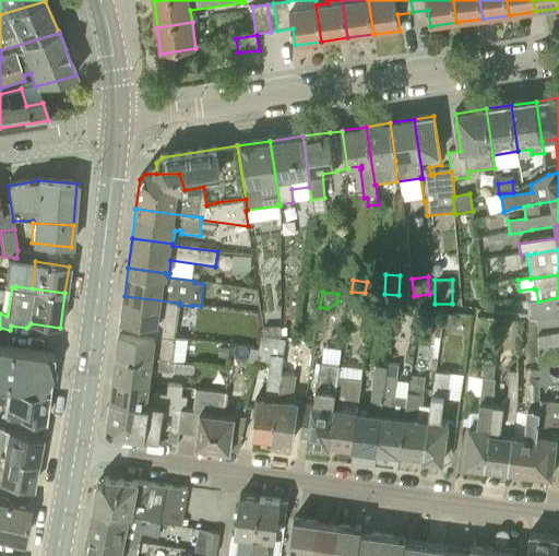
[(121,321),(120,332),(175,340),(179,305),(179,303),(125,296),(121,321)]
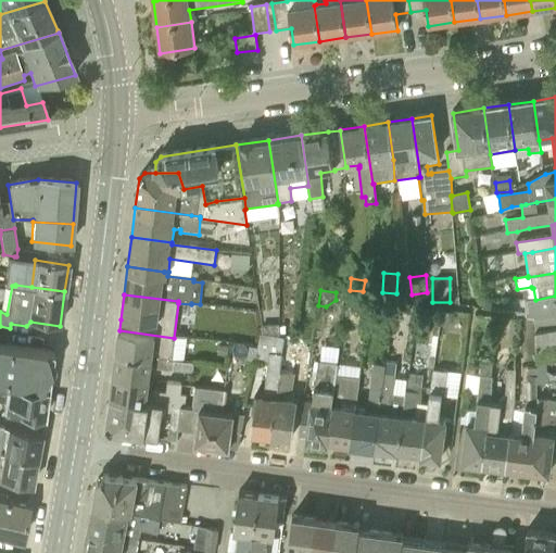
[(348,310),(361,311),(363,297),(349,294),(348,310)]
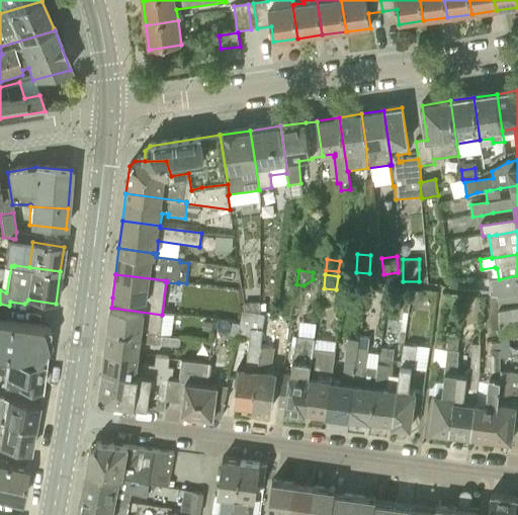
[(498,310),(517,307),(517,276),(502,278),(484,281),(480,293),(497,295),(498,310)]
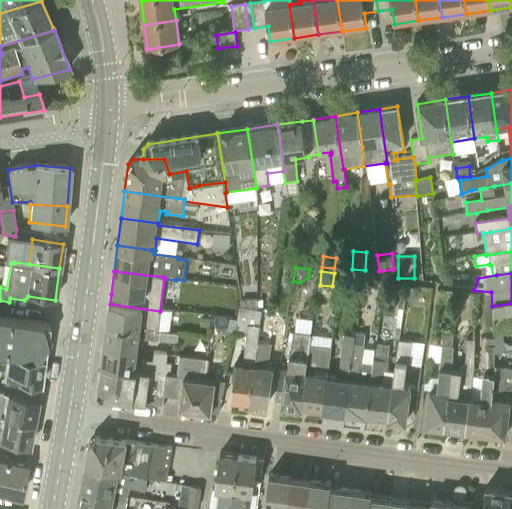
[(352,293),(353,280),(341,278),(340,291),(352,293)]
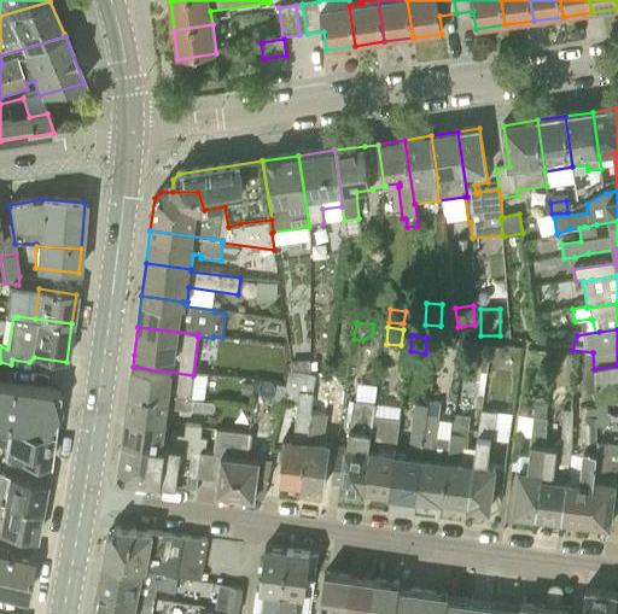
[(503,360),(505,350),(491,348),(490,358),(503,360)]
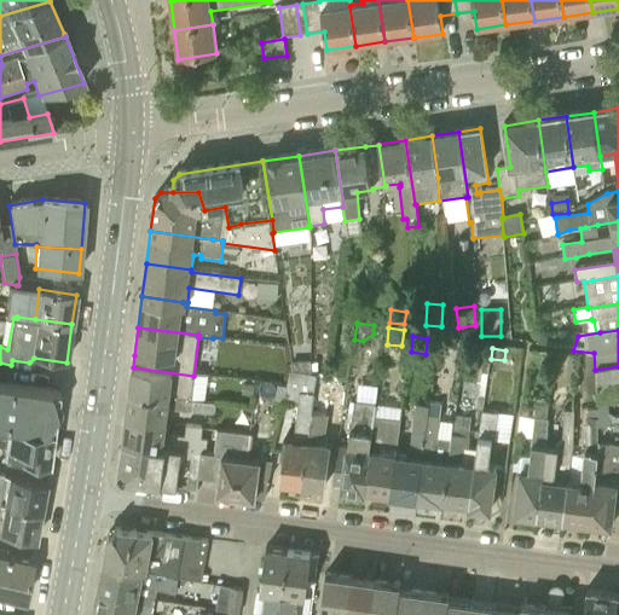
[(527,366),(542,367),(543,352),(528,350),(527,366)]
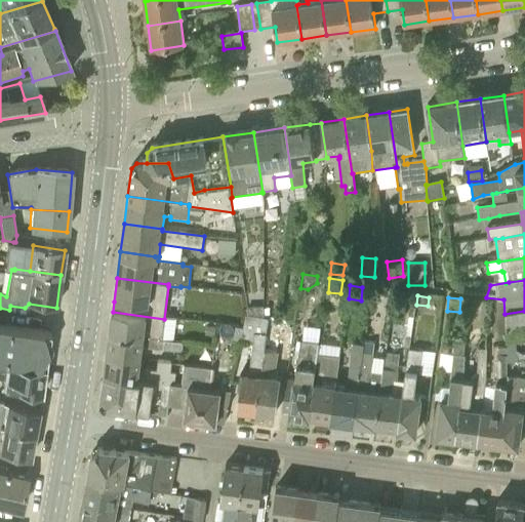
[(248,316),(264,318),(264,309),(246,309),(247,316),(248,316)]
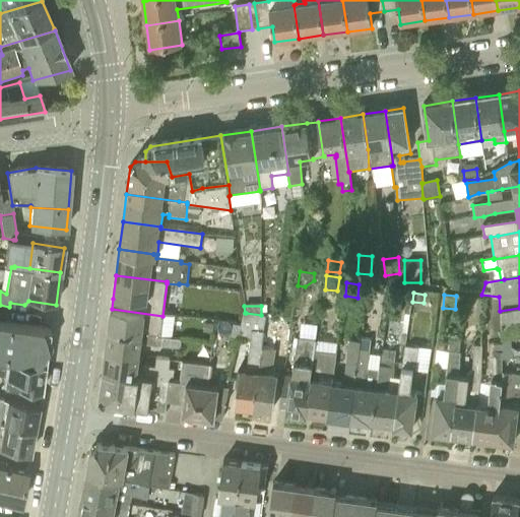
[(519,334),(519,308),(500,311),(502,338),(519,334)]
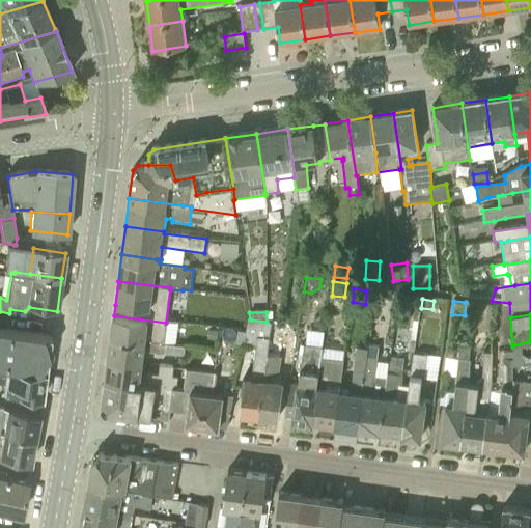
[(178,325),(166,323),(114,315),(111,337),(176,345),(178,325)]
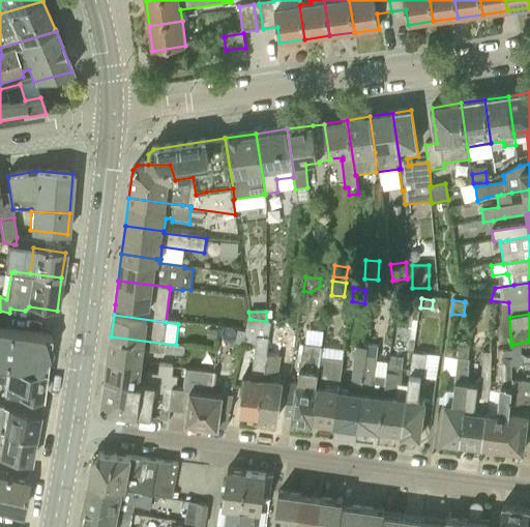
[(239,415),(259,418),(271,322),(266,321),(251,319),(249,319),(248,319),(245,331),(242,346),(255,349),(252,377),(244,376),(239,415)]
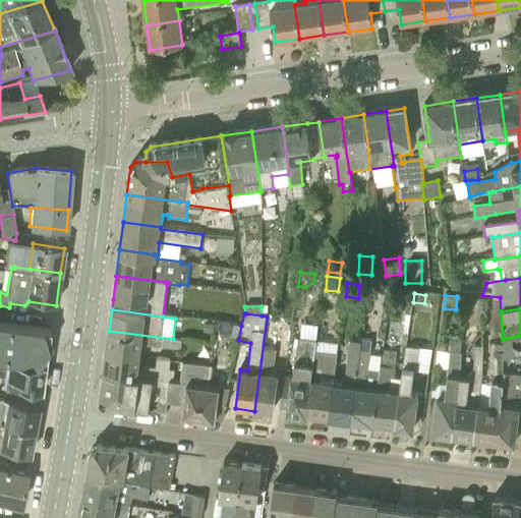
[(267,317),(254,411),(273,413),(278,373),(272,373),(272,369),(274,369),(277,350),(276,350),(278,331),(280,332),(282,320),(267,317)]
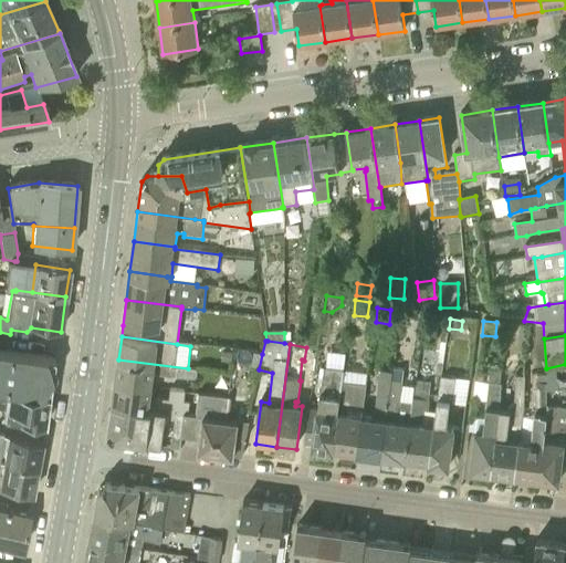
[(0,391),(27,395),(49,398),(54,360),(0,352),(0,391)]
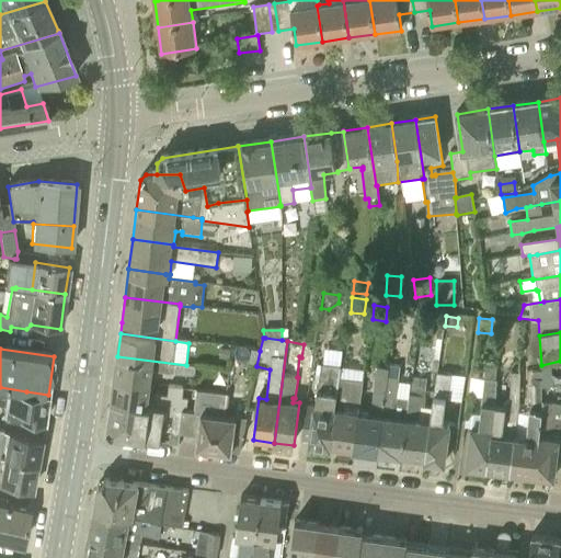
[(221,349),(219,359),(229,361),(231,350),(221,349)]
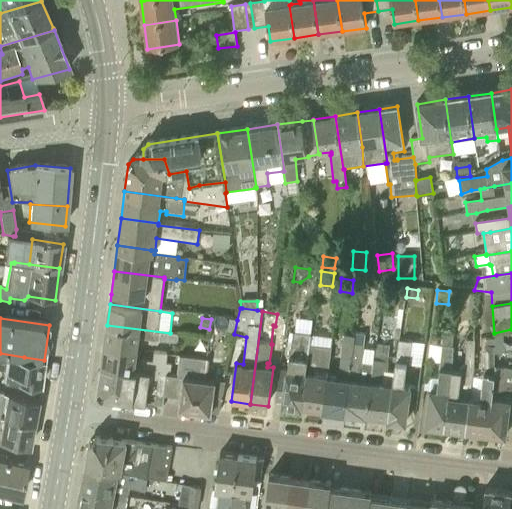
[(227,333),(234,334),(237,320),(229,319),(227,333)]
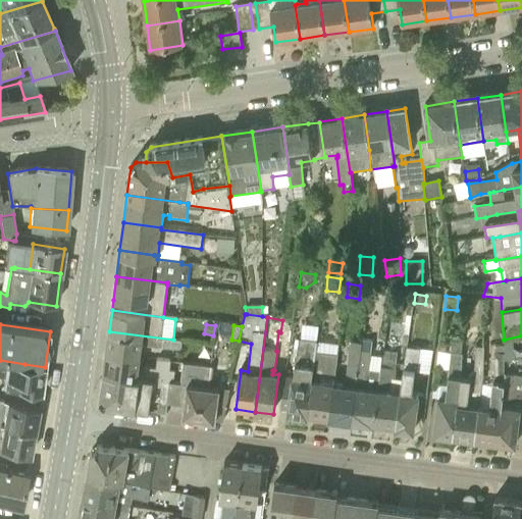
[(181,352),(183,342),(160,339),(109,331),(106,353),(141,358),(143,346),(152,347),(152,348),(181,352)]
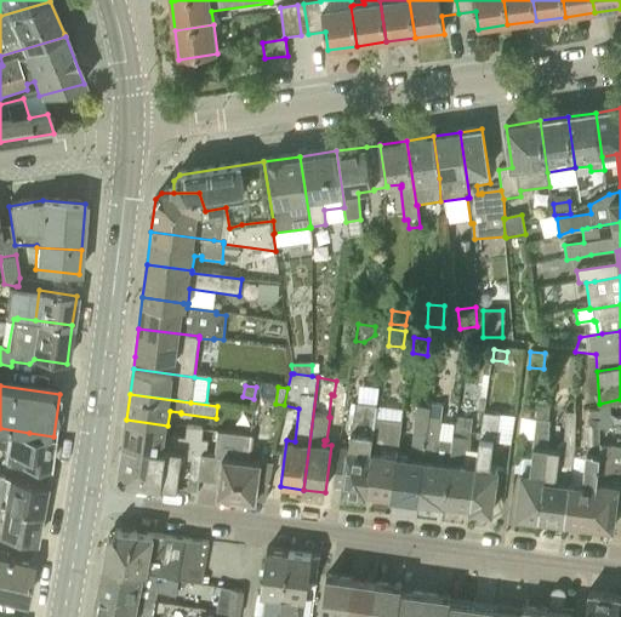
[(364,497),(364,493),(374,424),(374,420),(375,406),(355,403),(349,450),(347,450),(346,470),(342,495),(364,497)]
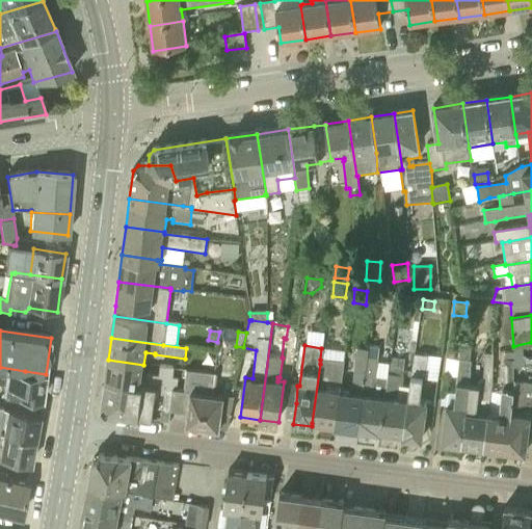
[(442,444),(464,447),(472,385),(470,385),(472,349),(460,347),(454,399),(449,398),(448,404),(447,404),(442,444)]
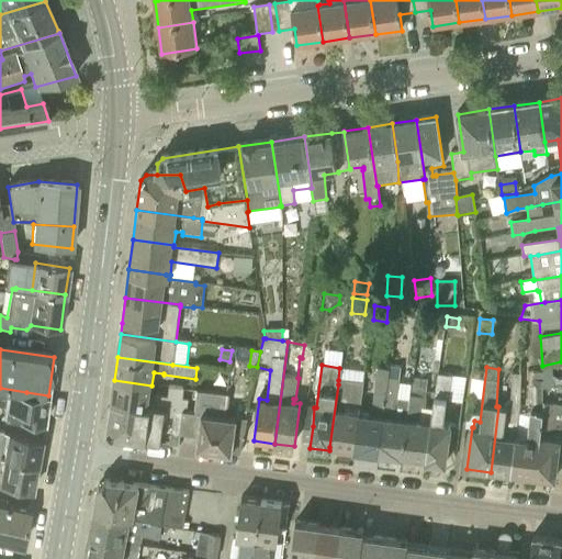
[(353,451),(378,455),(389,377),(389,371),(390,371),(390,370),(378,368),(371,414),(361,413),(359,413),(353,450),(353,451)]
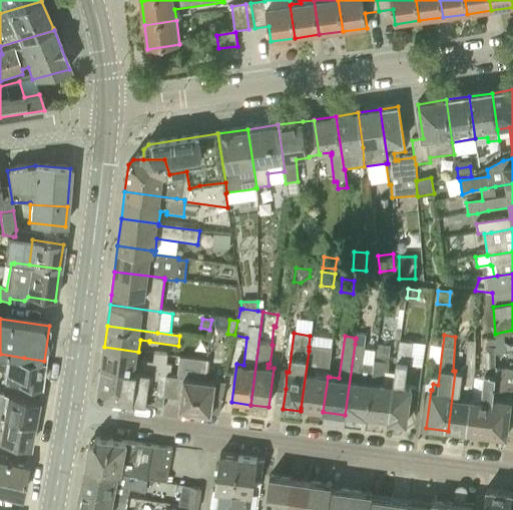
[(455,371),(448,431),(467,433),(474,379),(475,370),(476,342),(467,341),(466,368),(465,367),(461,370),(461,372),(455,371)]
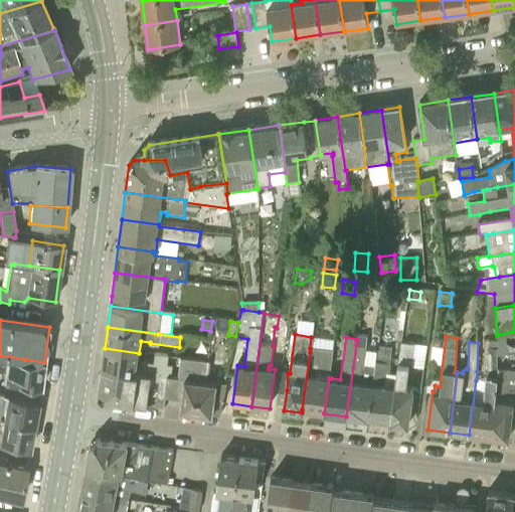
[(469,435),(489,438),(498,373),(498,372),(498,368),(498,356),(498,347),(498,342),(497,342),(488,342),(488,348),(487,376),(486,376),(486,381),(476,380),(469,435)]
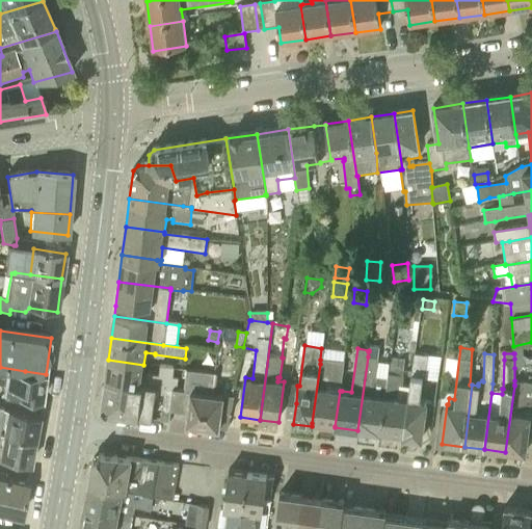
[(428,355),(414,354),(407,399),(403,434),(402,439),(422,441),(427,402),(420,401),(423,378),(425,378),(428,355)]
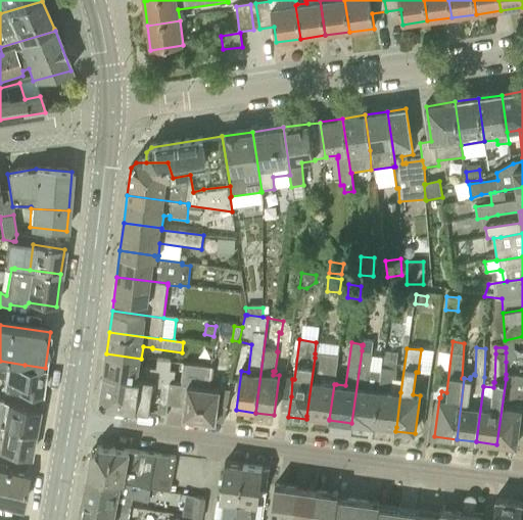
[(370,371),(373,352),(362,350),(351,423),(375,426),(375,425),(374,425),(381,372),(370,371)]
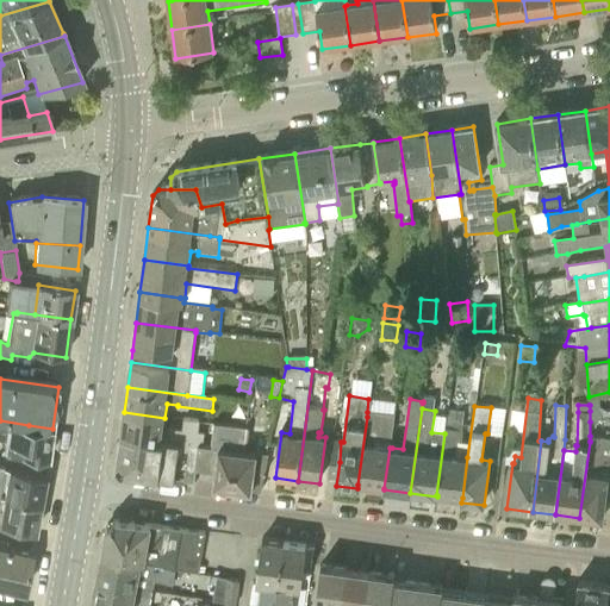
[(437,495),(462,498),(467,457),(459,456),(465,413),(449,411),(448,418),(447,417),(444,433),(436,495),(437,495)]
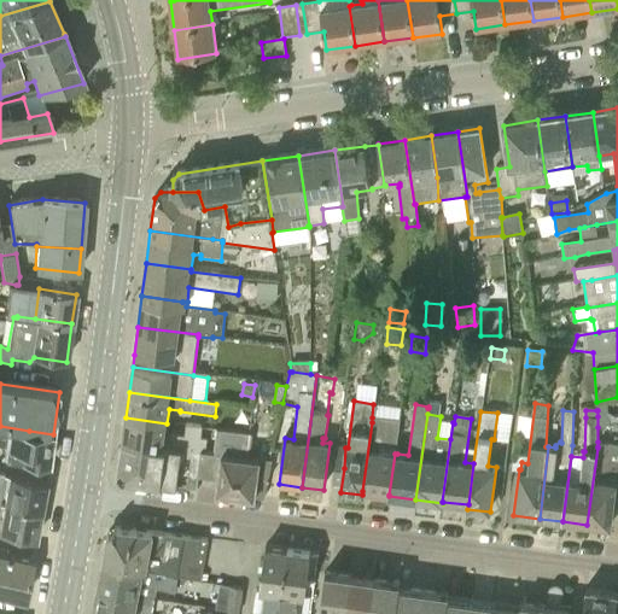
[(610,427),(610,416),(598,416),(598,427),(610,427)]
